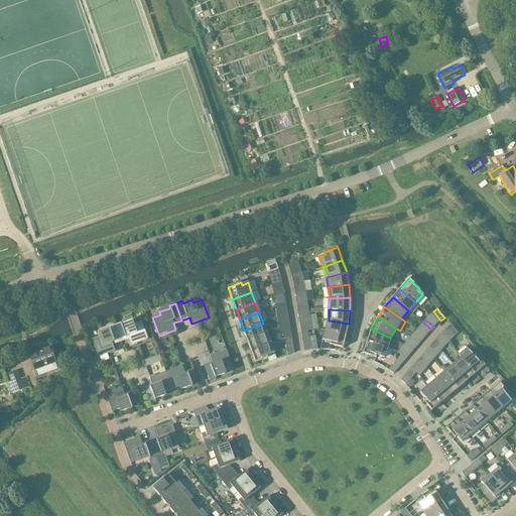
[(349,324),(329,320),(326,331),(346,336),(349,324)]
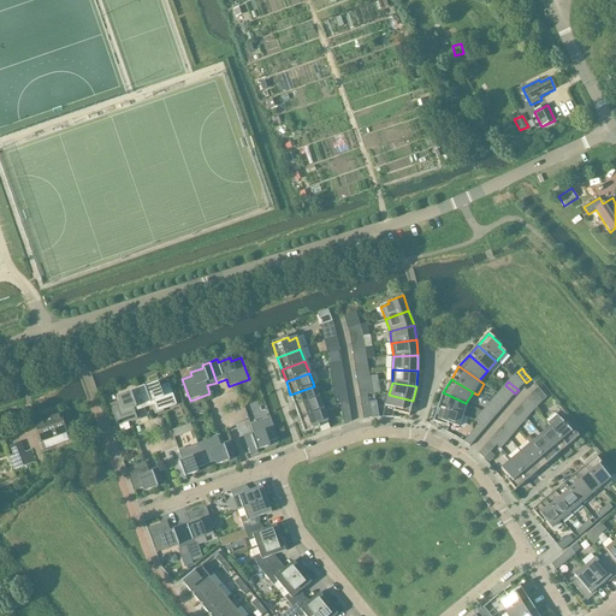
[(137,389),(144,408),(154,404),(157,413),(177,406),(169,384),(159,388),(158,384),(146,389),(144,385),(137,389)]
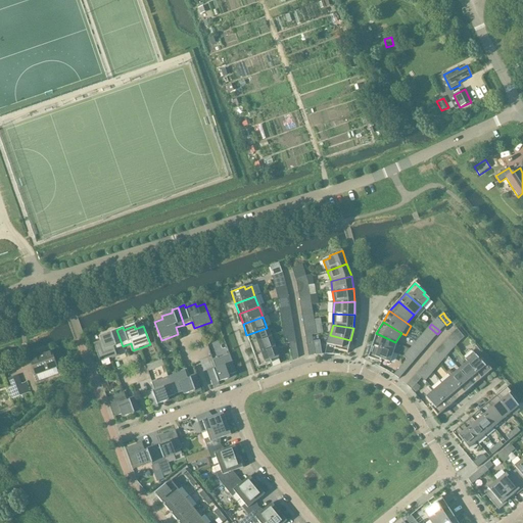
[(437,334),(429,327),(426,330),(434,337),(437,334)]
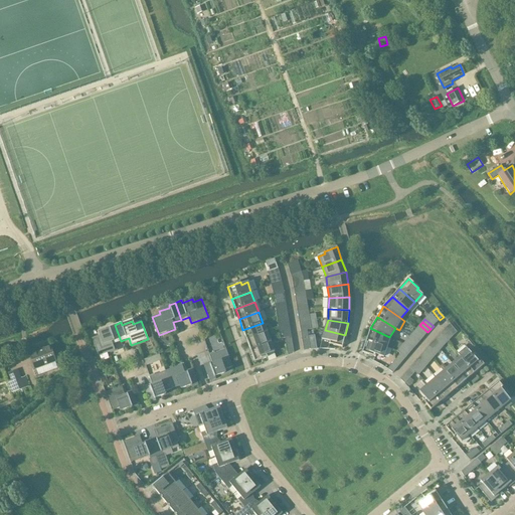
[(246,340),(266,333),(263,323),(242,330),(246,340)]
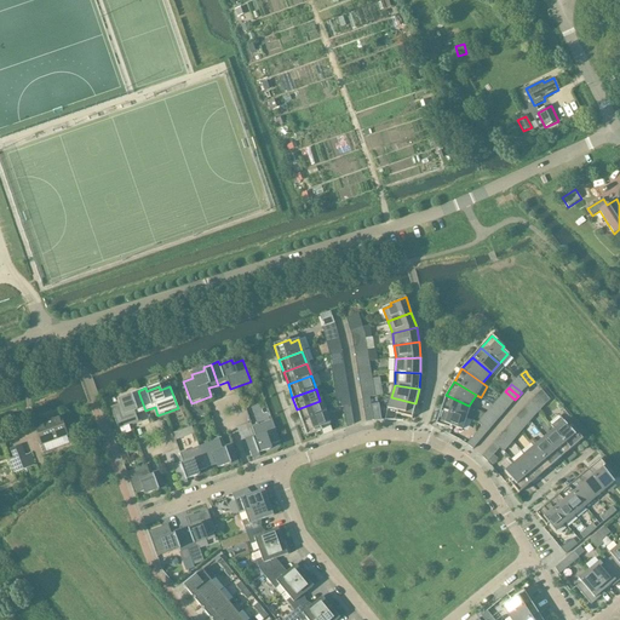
[(541,390),(538,394),(546,405),(550,401),(541,390)]
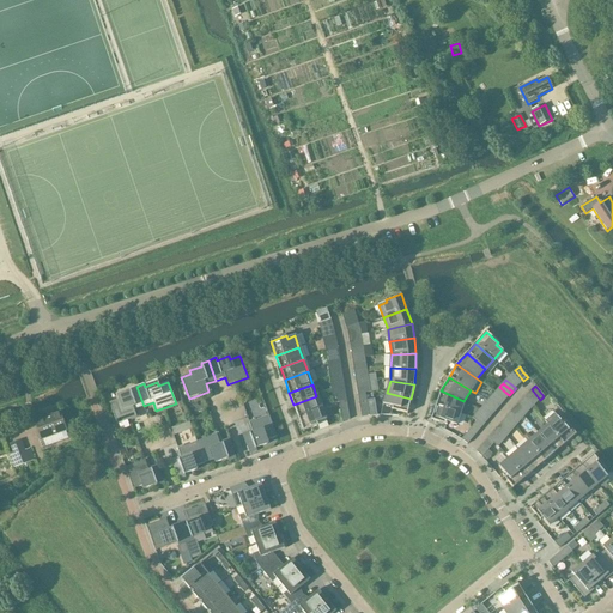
[(134,410),(144,406),(137,387),(129,389),(131,392),(117,396),(119,400),(109,404),(117,425),(137,418),(134,410)]
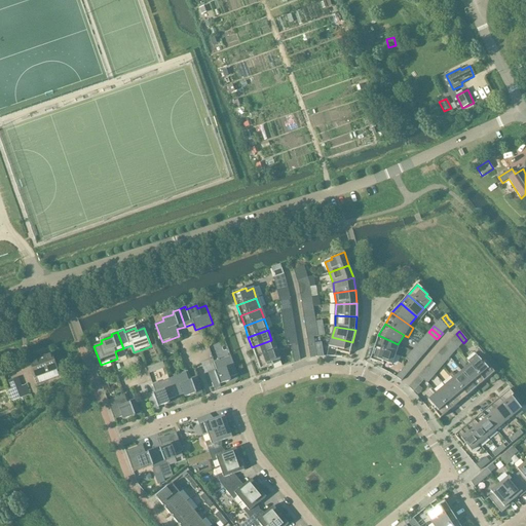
[(378,335),(374,348),(395,354),(398,344),(378,335)]
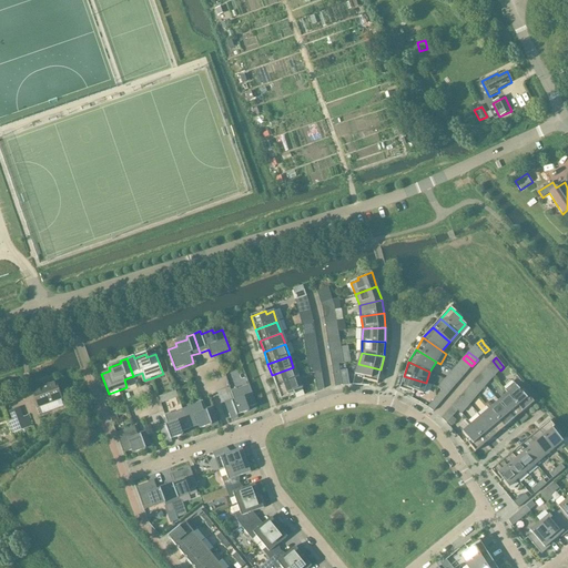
[(377,384),(381,369),(358,364),(356,375),(363,377),(363,379),(377,384)]
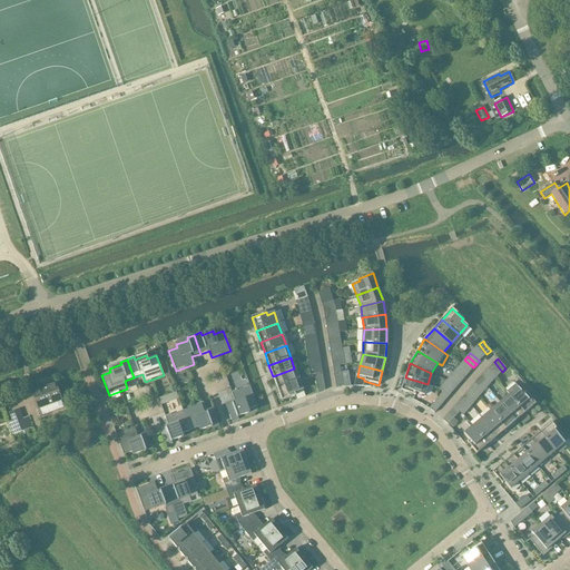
[(298,380),(294,369),(273,376),(277,387),(298,380)]
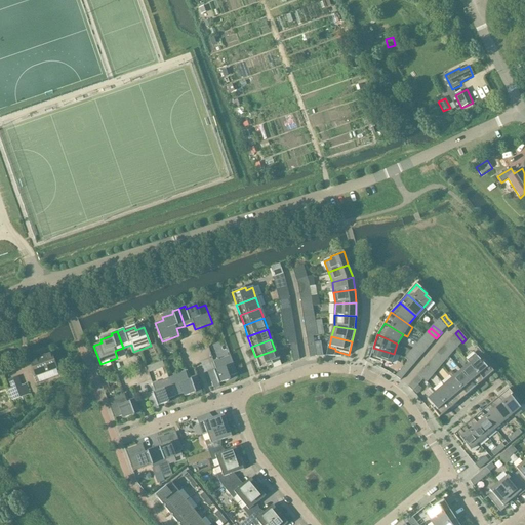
[(420,339),(417,344),(426,351),(429,348),(420,339)]
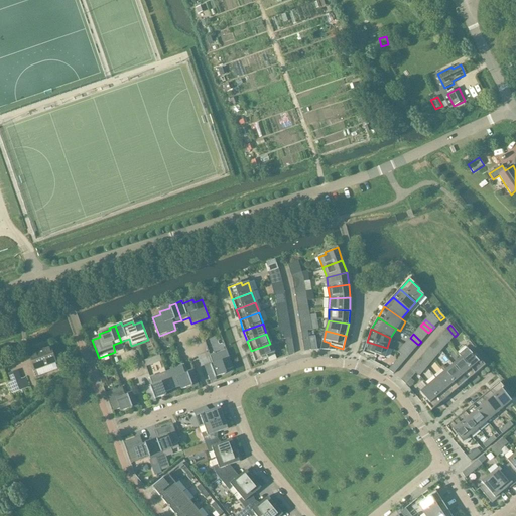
[(308,338),(302,339),(304,351),(310,350),(308,338)]
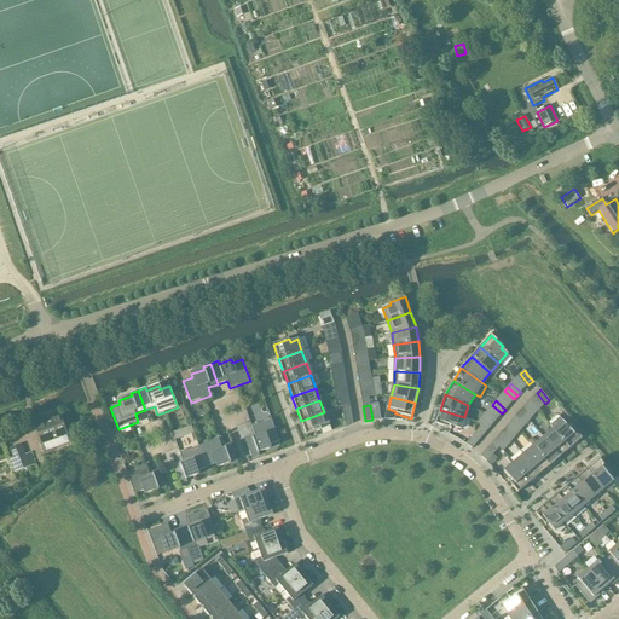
[(502,414),(492,405),(489,409),(499,417),(502,414)]
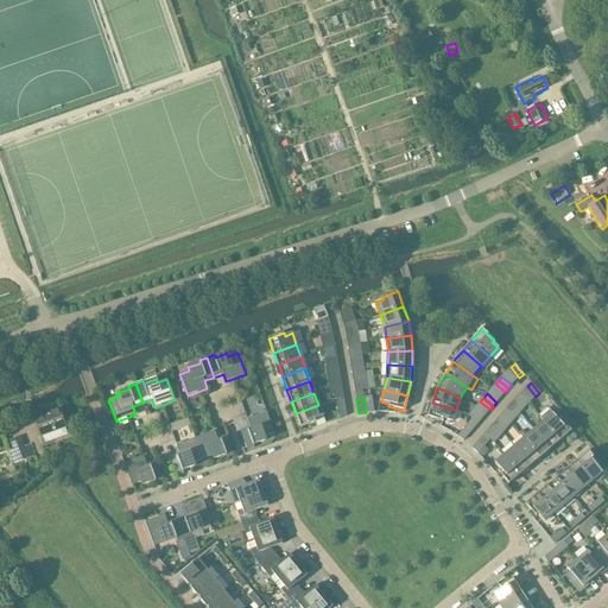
[(510,405),(520,413),(523,410),(513,401),(510,405)]
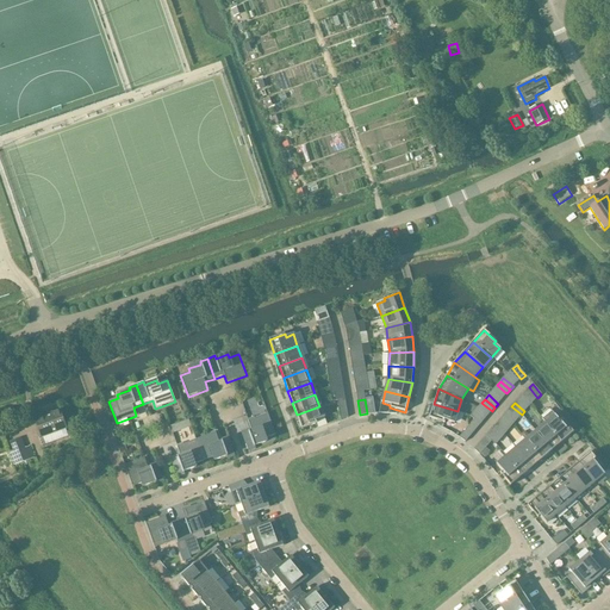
[(338,405),(341,421),(348,418),(346,404),(338,405)]
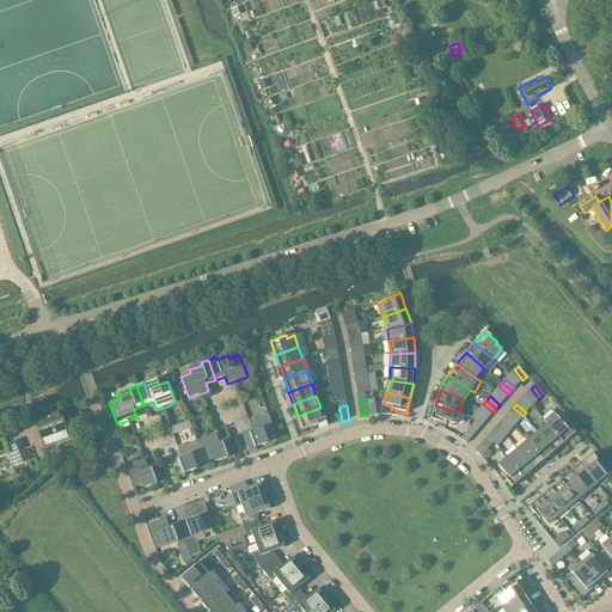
[(454,424),(459,412),(435,405),(430,420),(445,424),(446,422),(454,424)]
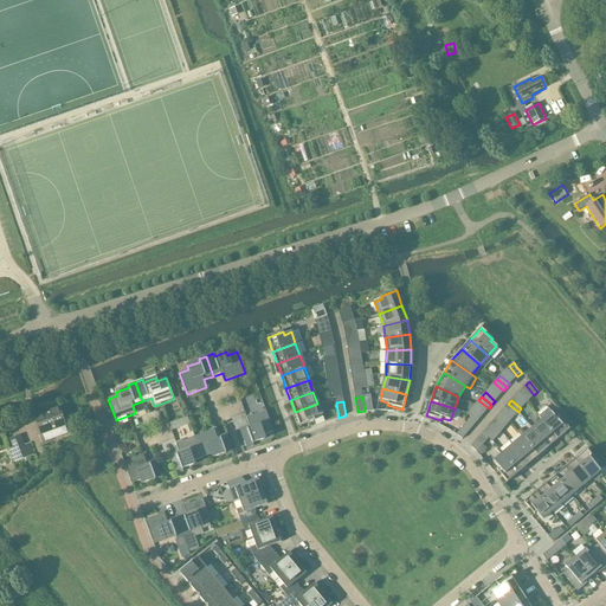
[(324,423),(317,404),(295,412),(300,426),(315,421),(316,425),(324,423)]
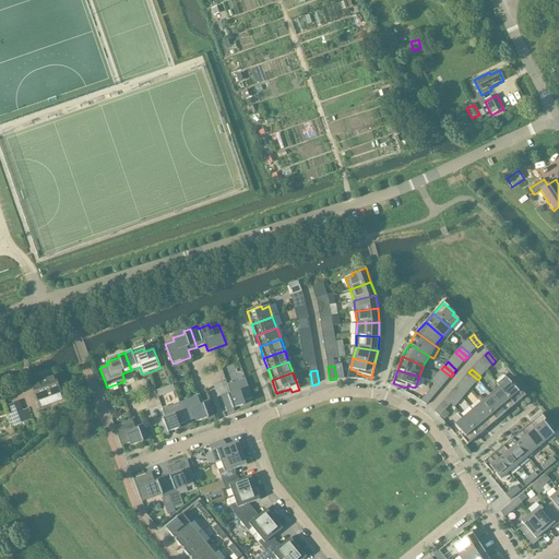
[(475,383),(478,380),(468,372),(466,376),(475,383)]
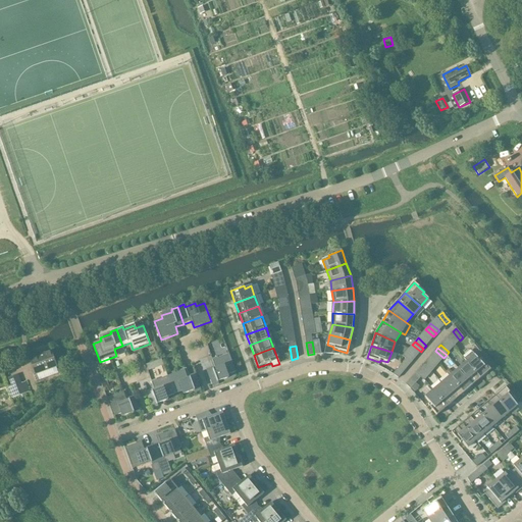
[(36,374),(56,366),(51,352),(30,360),(36,374)]
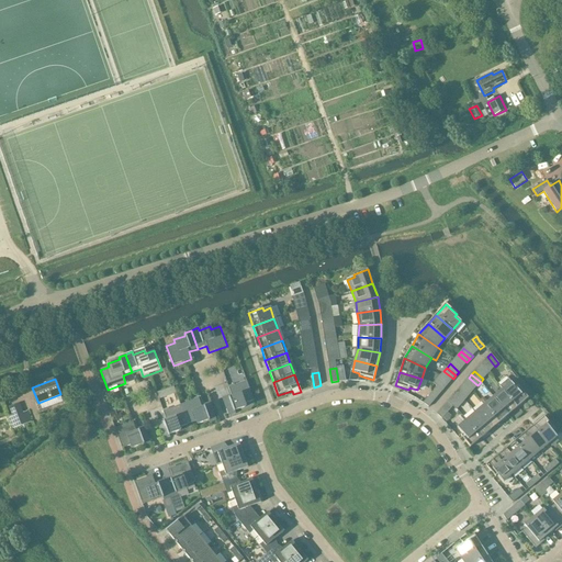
[(499,386),(503,391),(517,407),(528,398),(519,388),(517,390),(508,379),(499,386)]
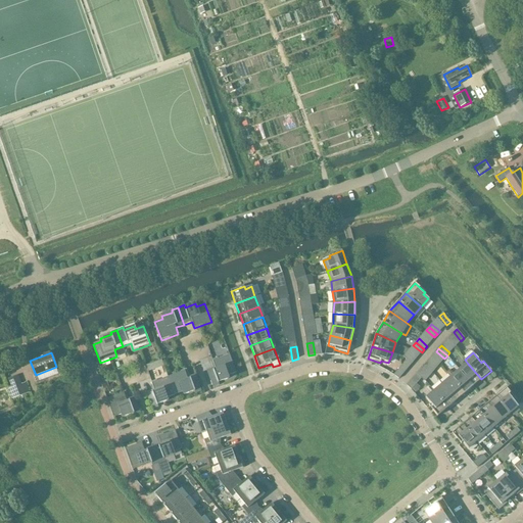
[(406,353),(402,357),(412,364),(414,361),(406,353)]
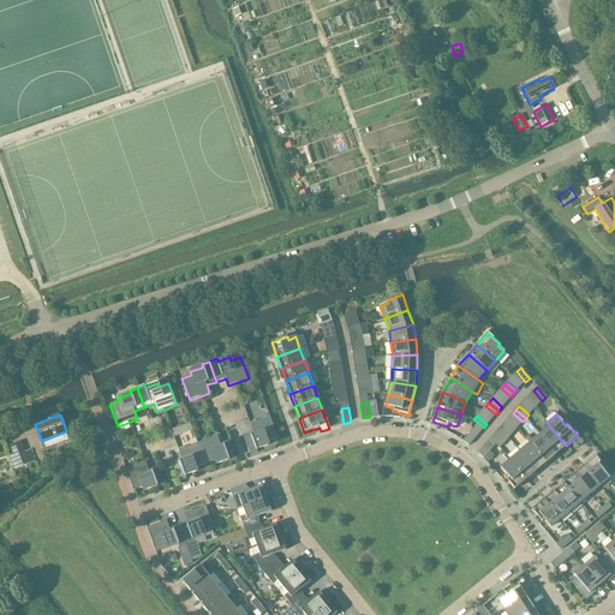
[(243,436),(250,455),(258,453),(257,449),(269,446),(268,442),(278,439),(269,417),(250,424),(252,433),(243,436)]
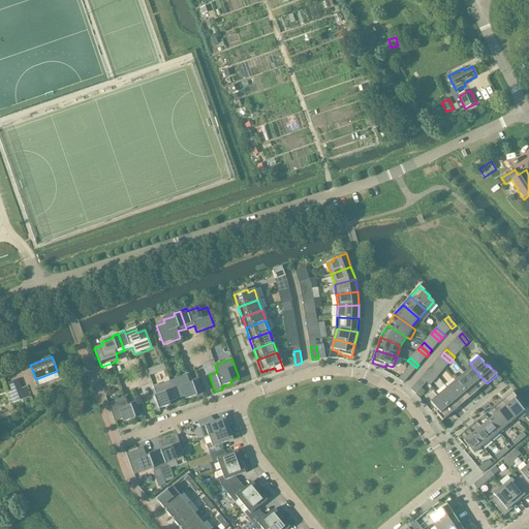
[(429,370),(437,377),(440,374),(432,366),(429,370)]
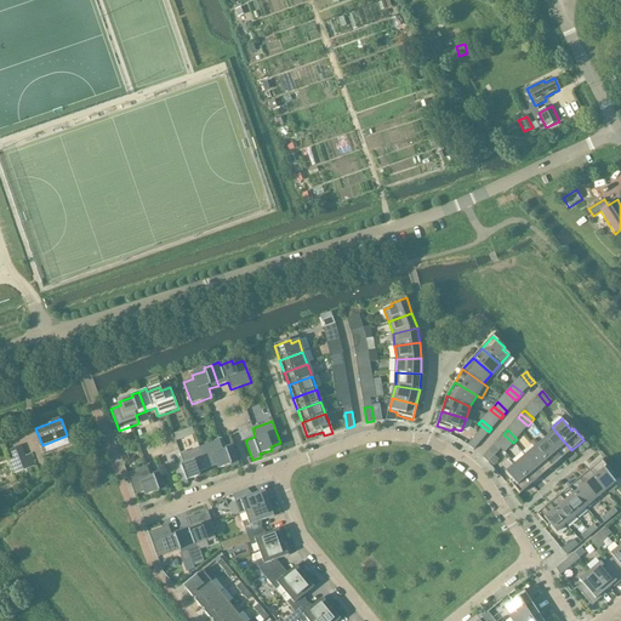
[(546,440),(562,459),(571,450),(556,432),(546,440)]
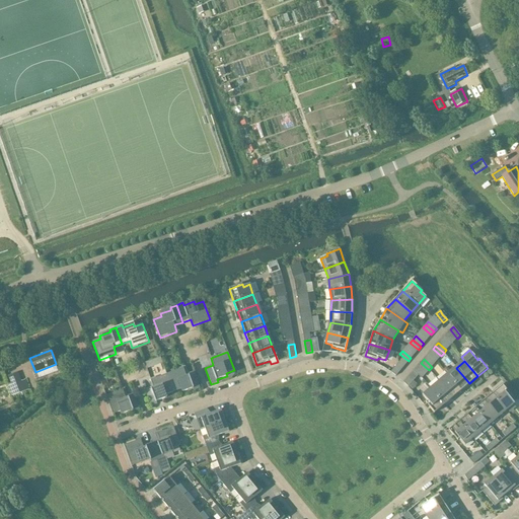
[(398,362),(390,372),(395,376),(403,367),(398,362)]
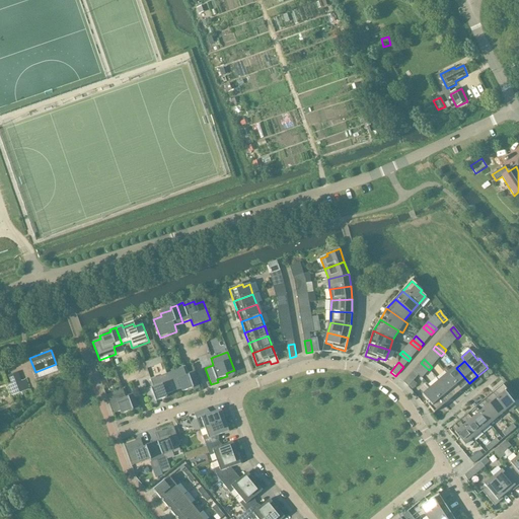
[(427,373),(429,370),(421,363),(418,366),(427,373)]
